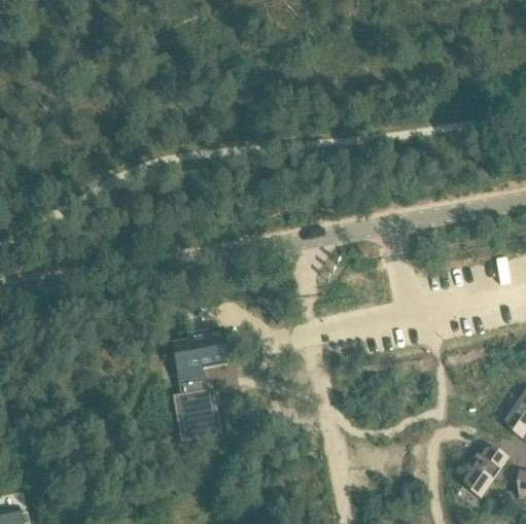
[(188,341),(172,344),(177,371),(202,367),(230,361),(223,328),(197,333),(187,335),(188,341)]
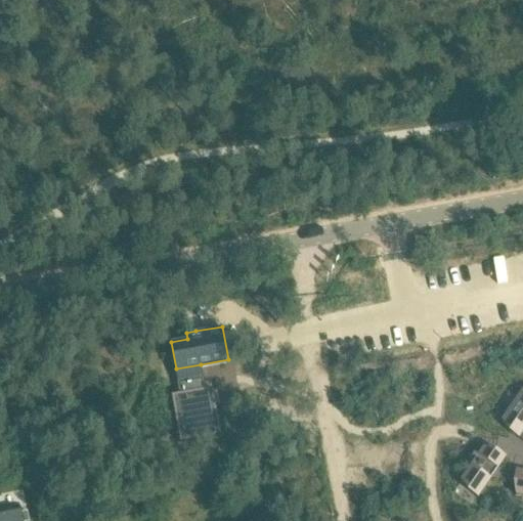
[(180,393),(174,394),(183,441),(219,434),(213,404),(216,403),(213,387),(206,388),(201,364),(176,368),(180,393)]
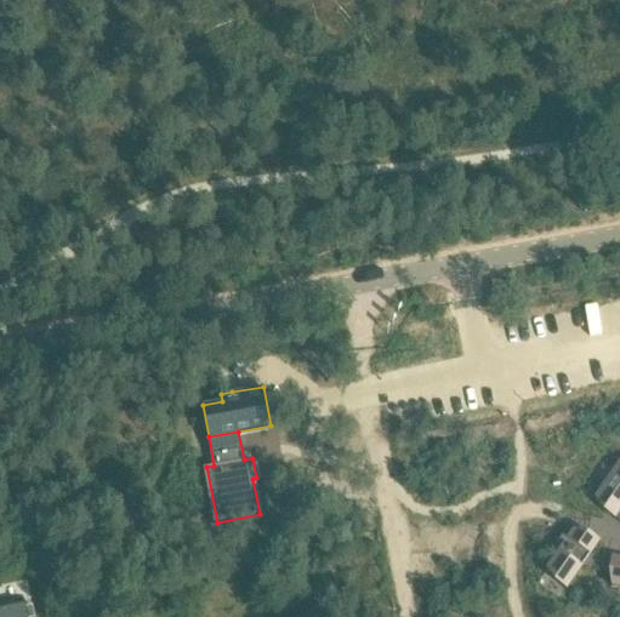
[(619,460),(595,493),(603,507),(615,515),(619,508),(619,460)]
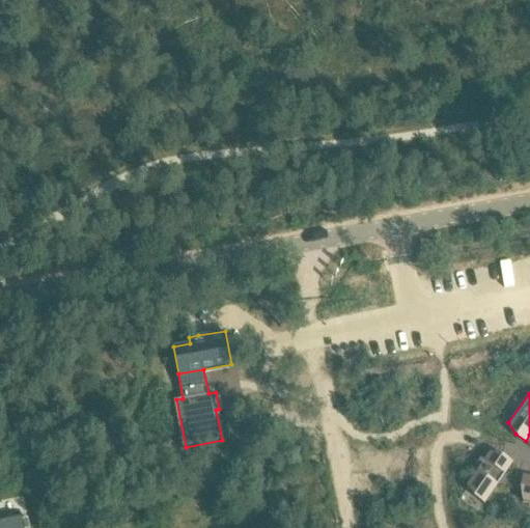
[(486,453),(466,482),(473,494),(483,501),(509,464),(500,456),(486,453)]
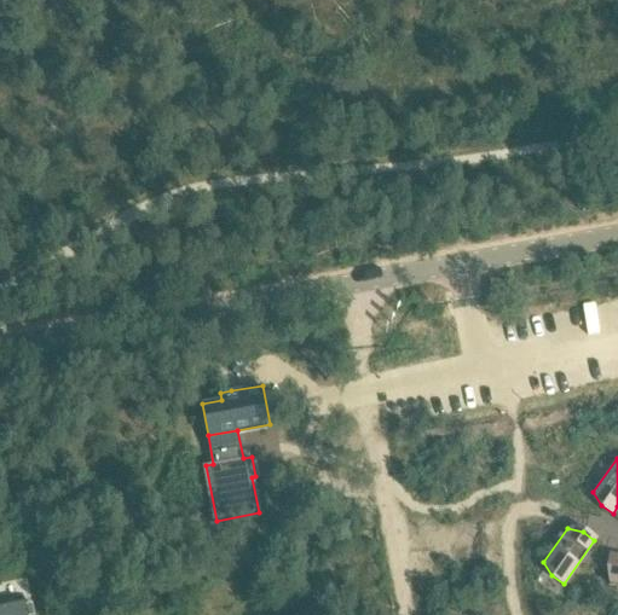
[(617,553),(610,552),(607,567),(610,582),(617,584),(617,553)]
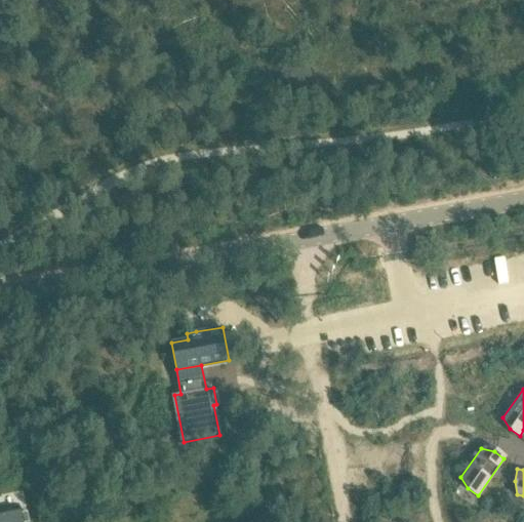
[(10,504),(0,506),(0,521),(29,521),(30,521),(28,511),(12,514),(10,504)]
